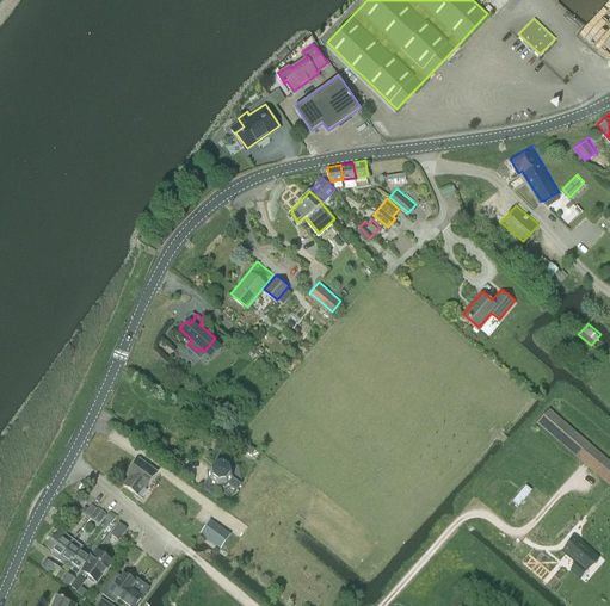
[(247,347),(254,353),(260,347),(253,341),(247,347)]
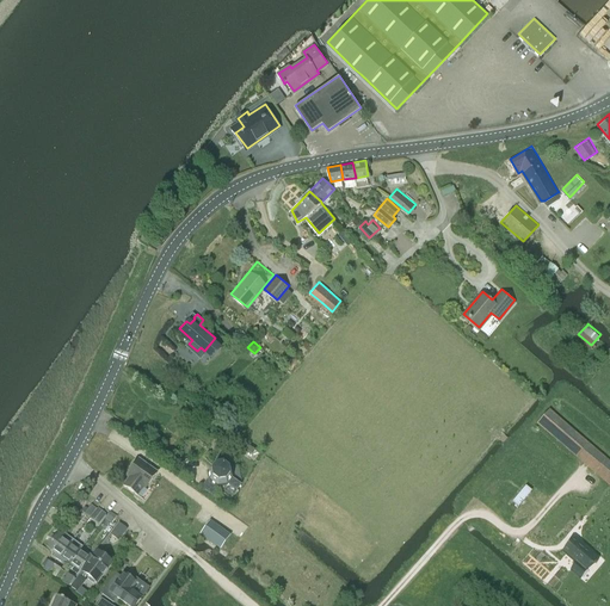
[(558,418),(550,426),(566,439),(573,431),(558,418)]
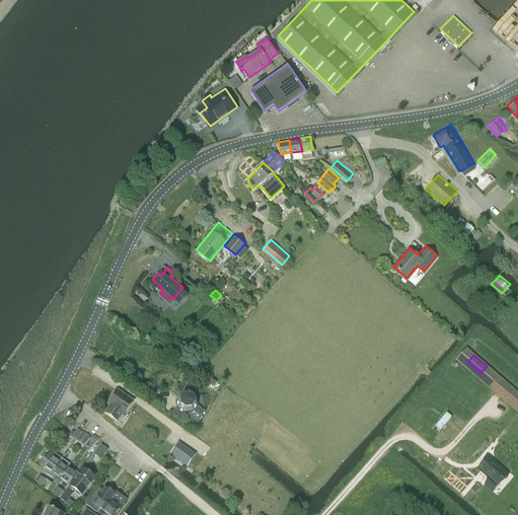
[(203,373),(211,379),(214,374),(206,369),(203,373)]
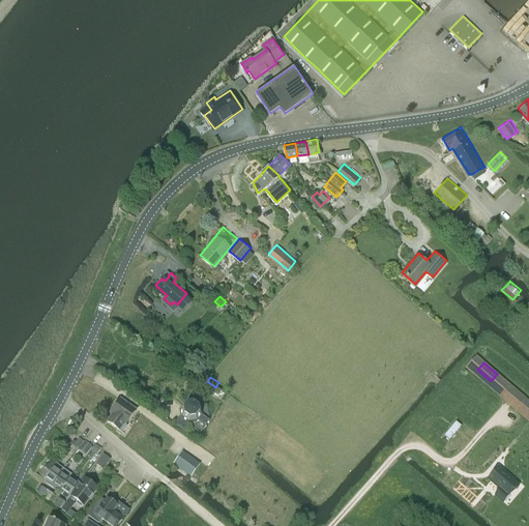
[(108,418),(121,428),(125,421),(127,422),(138,407),(119,395),(110,408),(113,410),(108,418)]
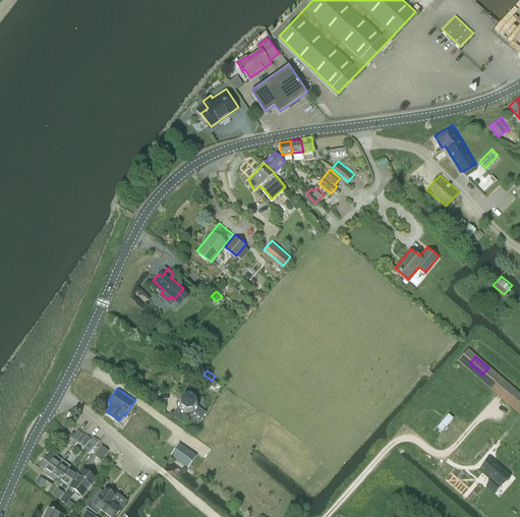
[(519,394),(517,392),(511,399),(519,406),(519,394)]
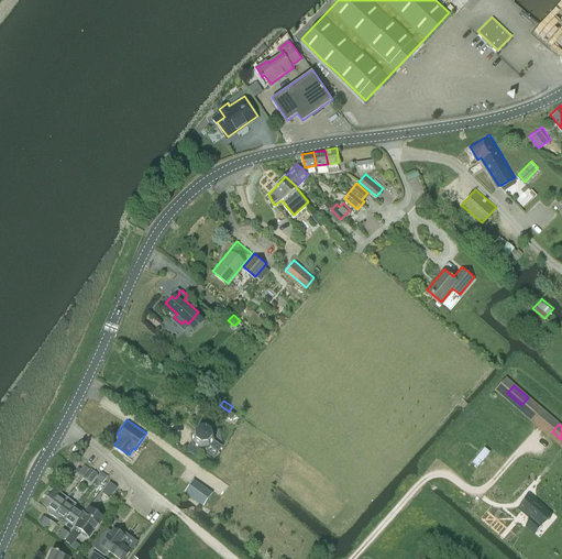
[(195,434),(186,446),(198,455),(202,448),(213,457),(222,445),(212,437),(211,430),(206,426),(199,426),(195,433),(195,434)]
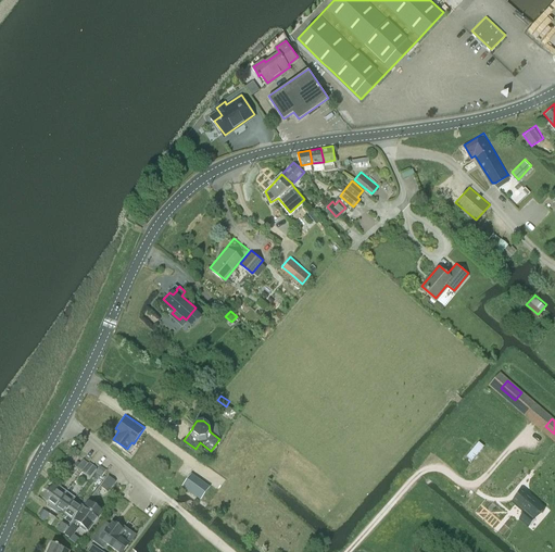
[(80,460),(77,464),(83,468),(88,461),(89,460),(84,456),(84,455),(83,456),(80,460)]
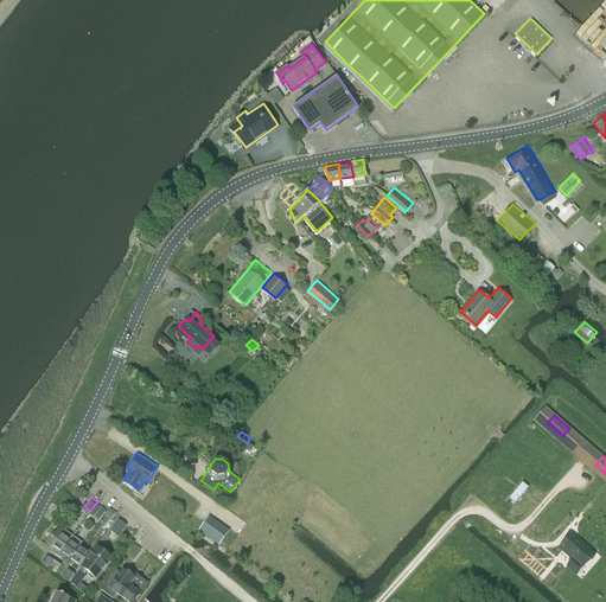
[(99,501),(95,505),(90,512),(96,517),(104,506),(99,501)]
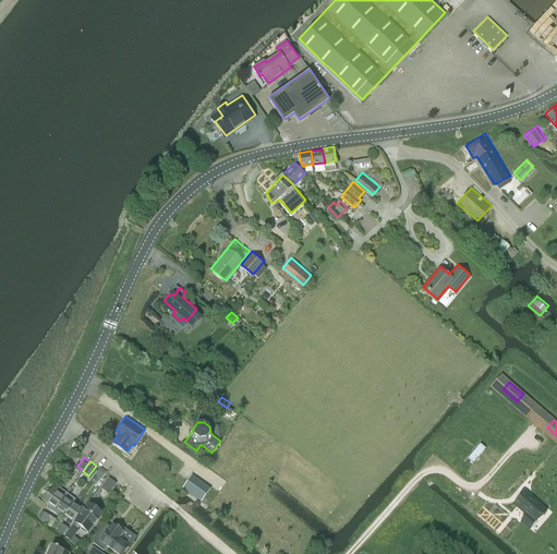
[(193,472),(183,485),(202,498),(210,485),(193,472)]
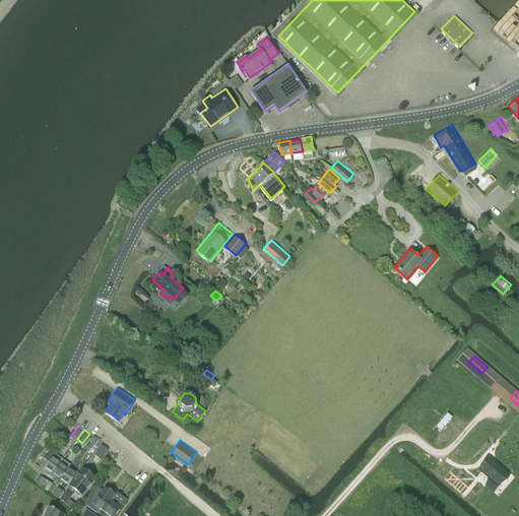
[(43,458),(40,461),(41,462),(45,465),(53,455),(55,452),(50,448),(48,451),(47,452),(43,458)]
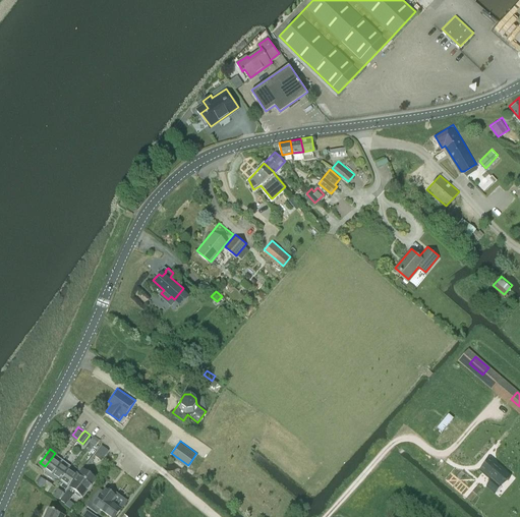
[(44,450),(39,456),(39,457),(43,459),(47,453),(44,450)]
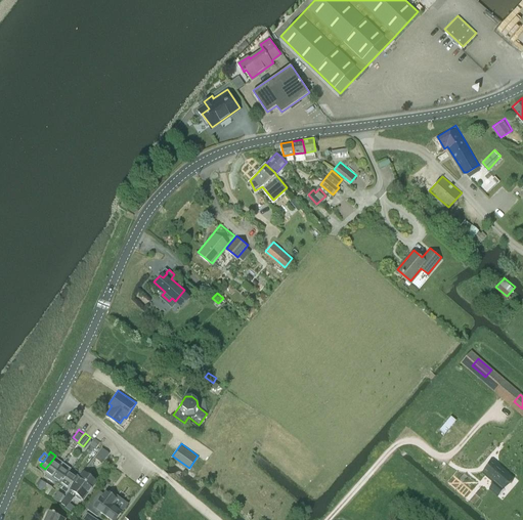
[(53,459),(45,469),(48,471),(46,474),(50,478),(53,474),(60,464),(63,461),(63,460),(56,455),(55,456),(53,459)]
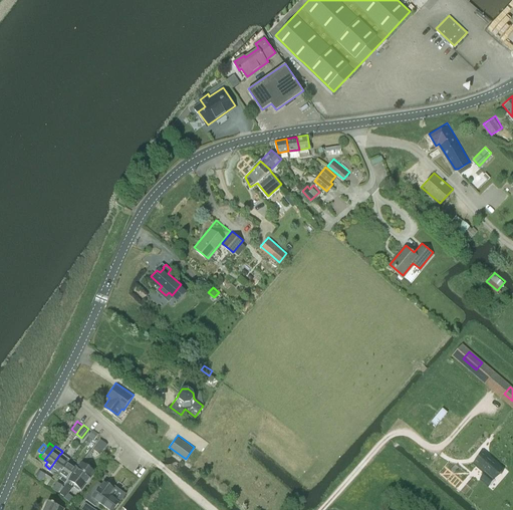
[(482,450),(473,461),(485,471),(481,476),(486,481),(500,465),(482,450)]
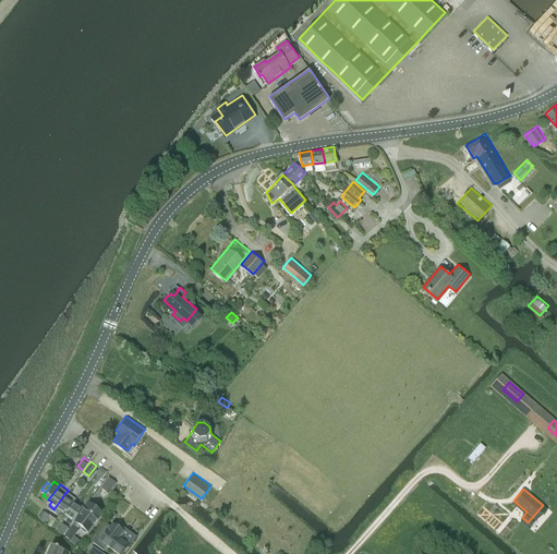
[(57,505),(53,509),(57,512),(60,508),(65,512),(73,501),(75,497),(76,496),(68,490),(68,491),(64,494),(57,505)]
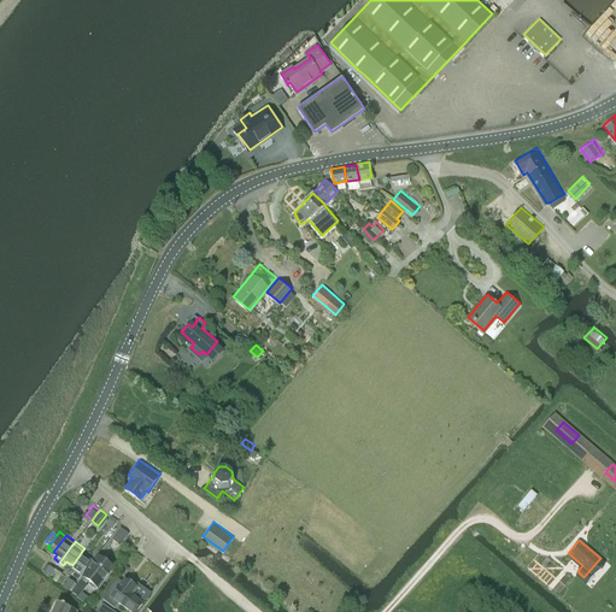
[(81,553),(72,565),(76,569),(72,572),(78,576),(81,572),(91,560),(93,557),(88,553),(86,557),(81,553)]
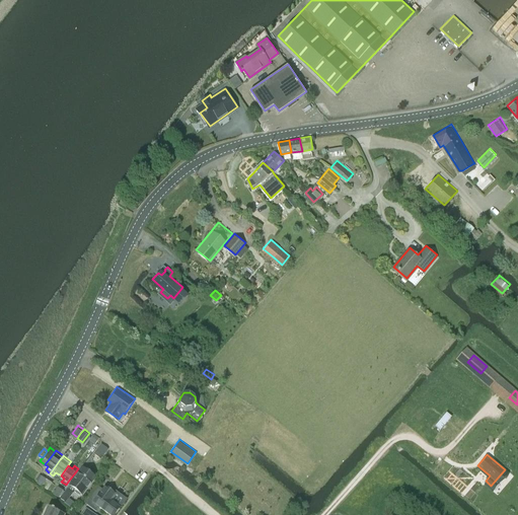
[(95,474),(94,473),(94,471),(90,468),(88,469),(83,465),(70,483),(76,487),(75,489),(80,493),(81,491),(82,492),(95,474)]
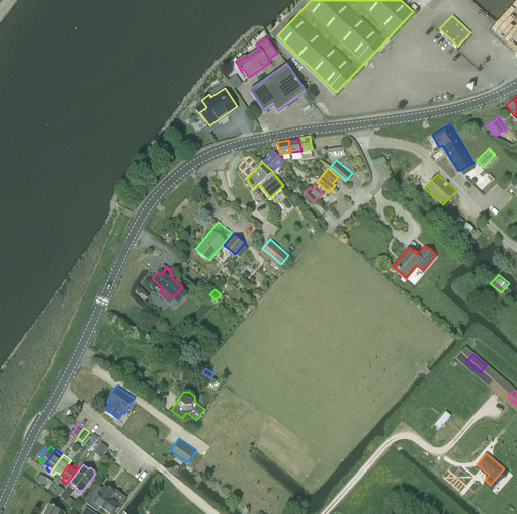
[(37,479),(42,483),(47,476),(41,473),(37,479)]
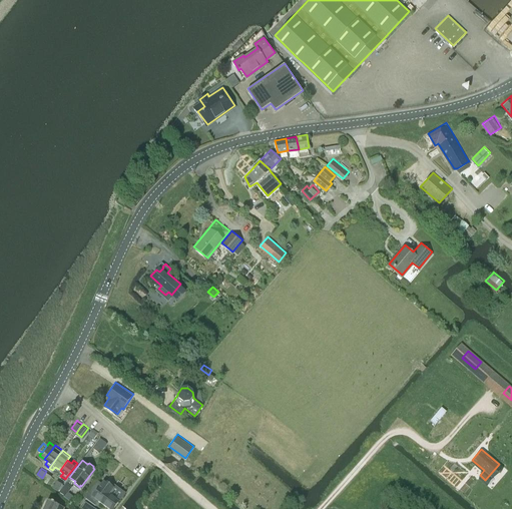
[(46,471),(42,478),(49,483),(54,477),(46,471)]
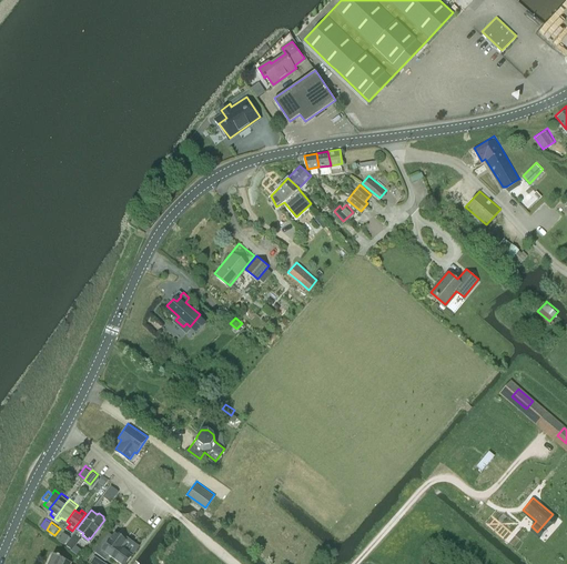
[(66,543),(70,534),(63,531),(58,539),(66,543)]
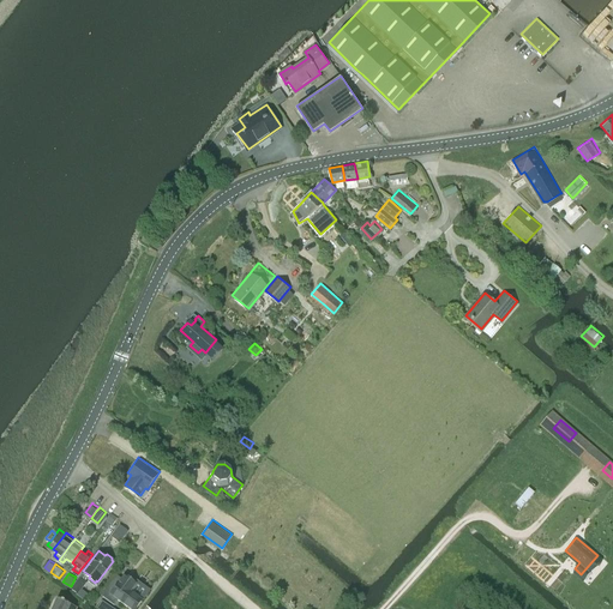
[(125,573),(112,591),(134,608),(143,597),(131,589),(137,582),(125,573)]
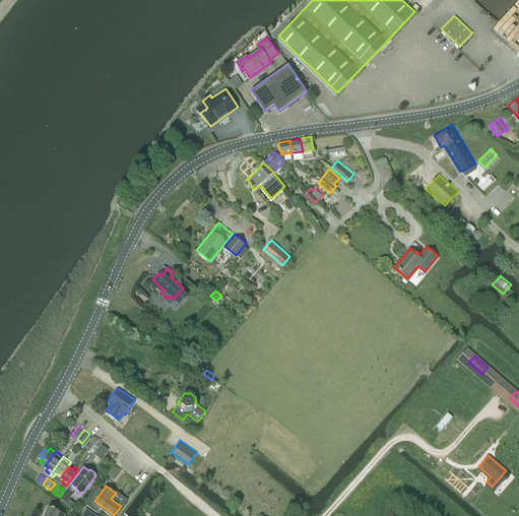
[(66,490),(61,497),(66,500),(71,494),(66,490)]
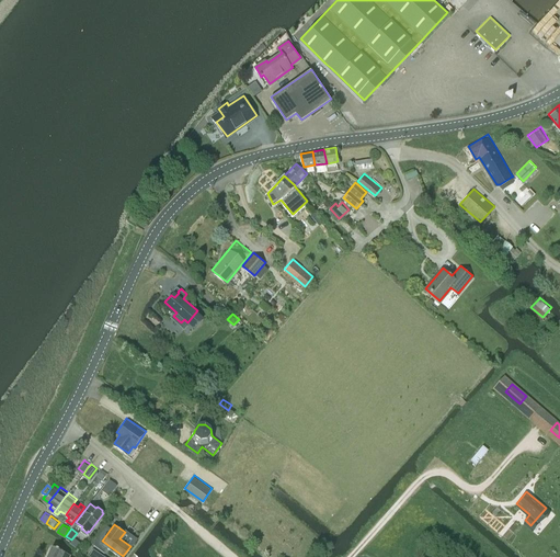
[(68,556),(70,553),(53,545),(46,556),(68,556)]
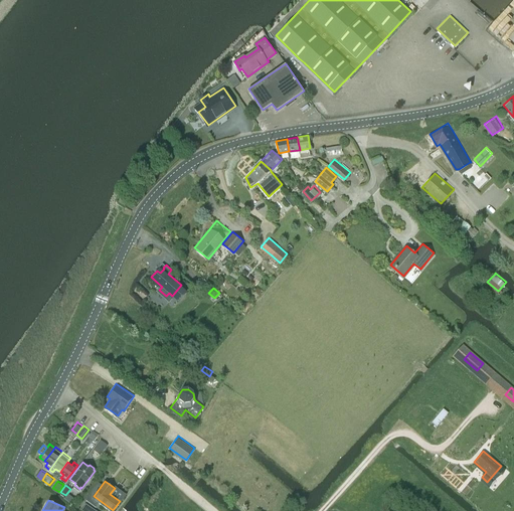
[(88,510),(101,510),(87,501),(82,507),(88,510)]
